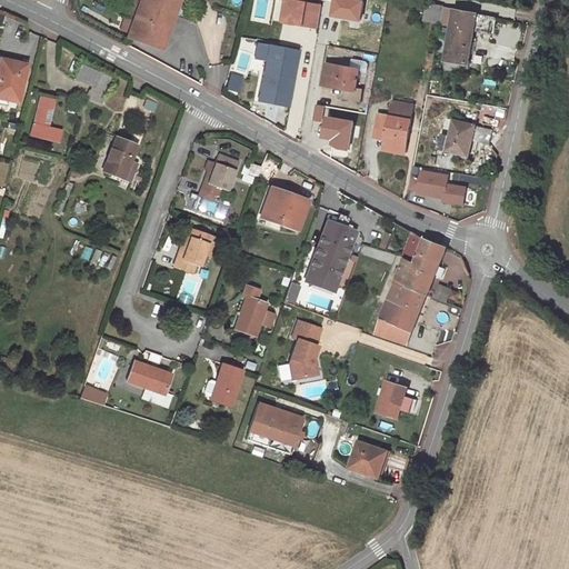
[(139,2),(131,0),(129,0),(126,12),(135,16),(139,2)]
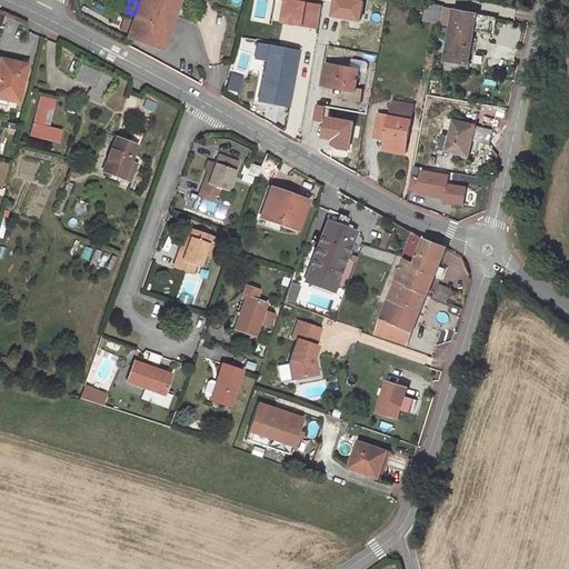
[(139,0),(139,2),(135,16),(127,38),(161,50),(178,0),(139,0)]
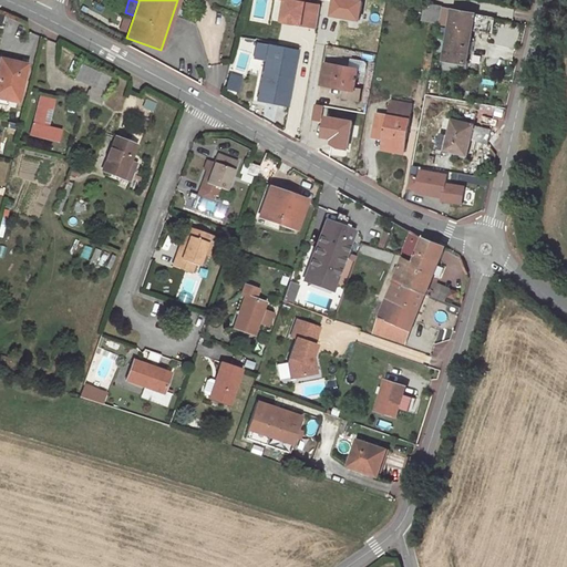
[(442,7),(425,3),(422,21),(439,23),(442,7)]
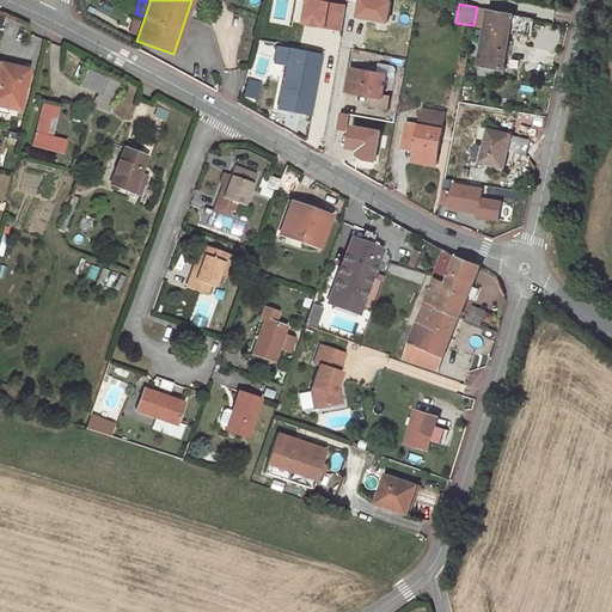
[(532,19),(477,7),(473,25),(473,26),(485,28),(478,66),(479,67),(478,75),(501,79),(502,71),(503,71),(510,32),(528,36),(532,19)]
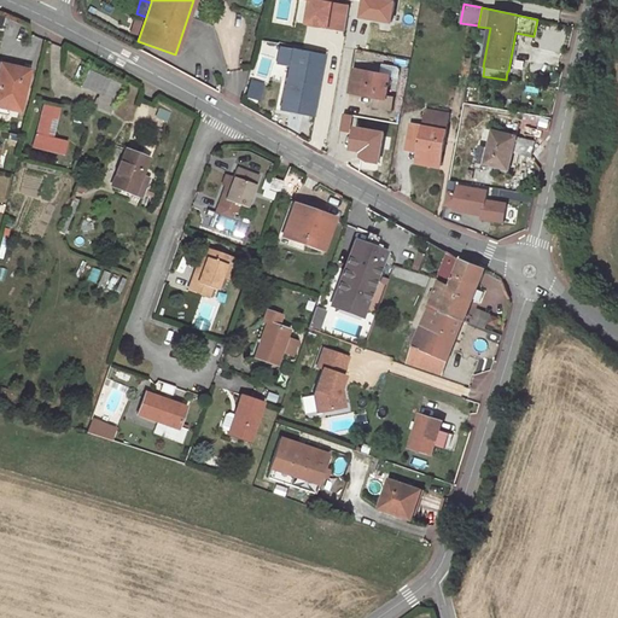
[(324,56),(280,47),(277,63),(289,65),(280,110),(313,116),(324,56)]
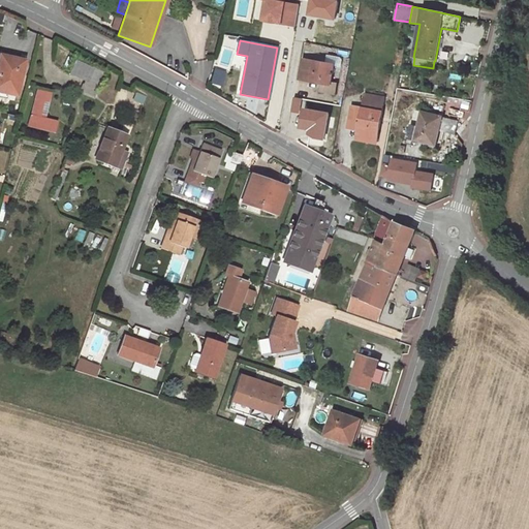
[(22,60),(0,55),(0,88),(8,90),(7,93),(16,95),(22,71),(20,70),(22,60)]
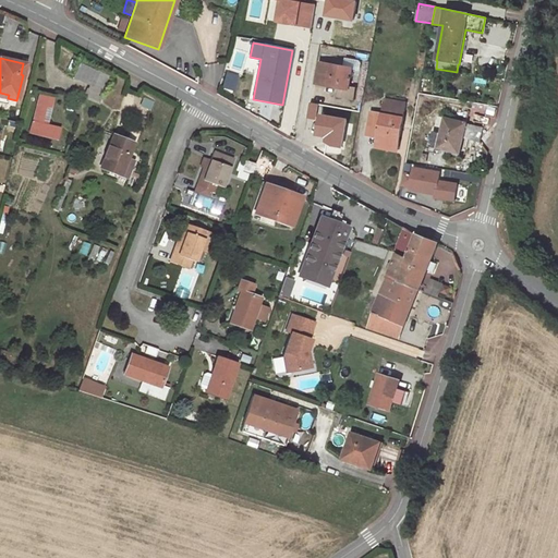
[(346,58),(343,68),(352,69),(360,71),(361,63),(359,61),(346,58)]
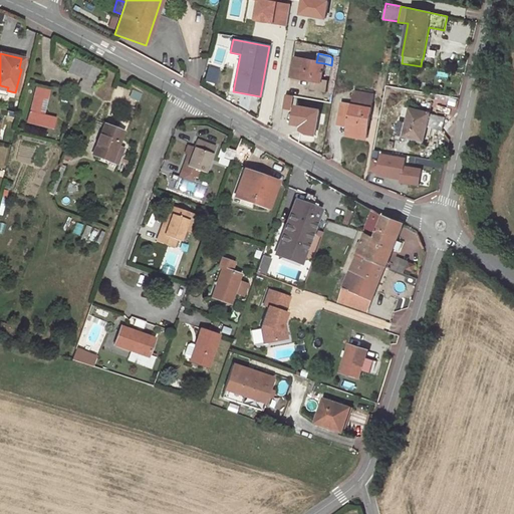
[(222,57),(212,55),(205,80),(215,83),(222,57)]
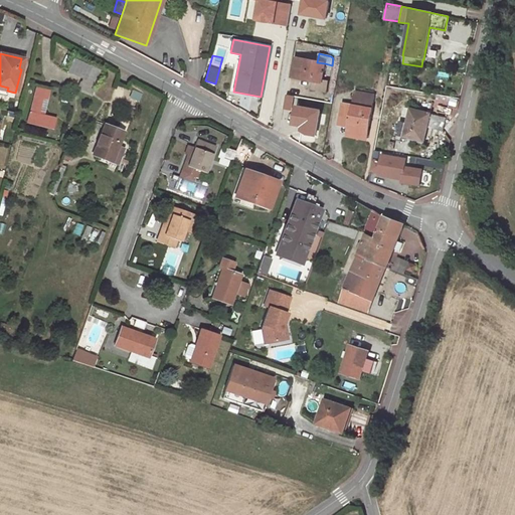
[(88,64),(73,57),(66,71),(81,78),(88,64)]
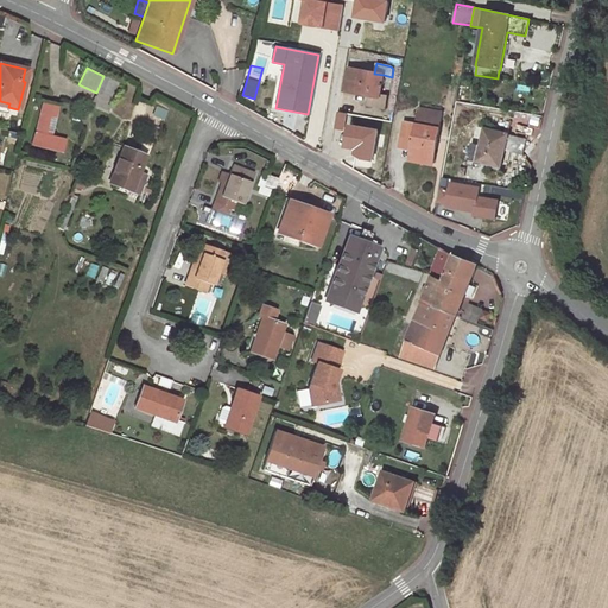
[(374,74),(349,69),(344,92),(369,96),(380,97),(384,75),(374,74)]
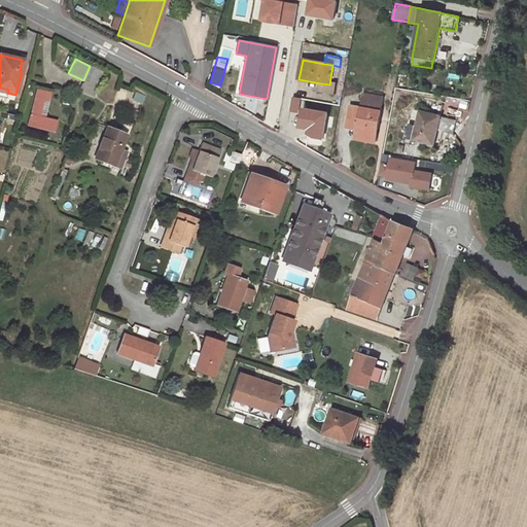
[(103,72),(90,66),(83,80),(79,90),(94,96),(103,72)]
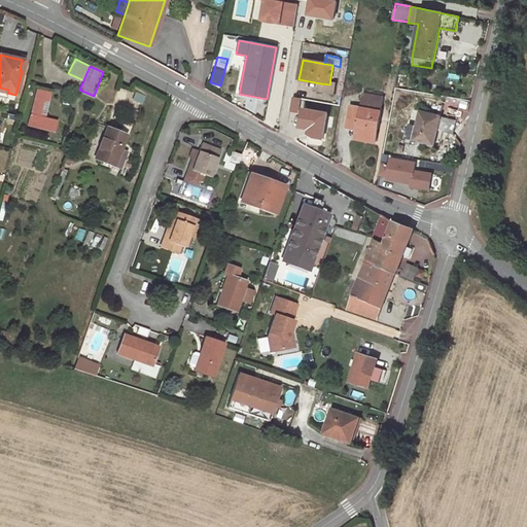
[(329,84),(320,83),(319,92),(334,94),(335,84),(329,84)]
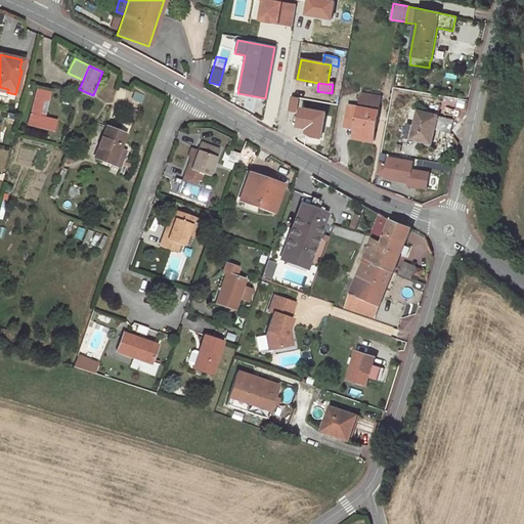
[(49,92),(37,89),(31,114),(28,125),(53,131),(56,120),(44,118),(44,114),(40,113),(42,100),(47,101),(49,92)]
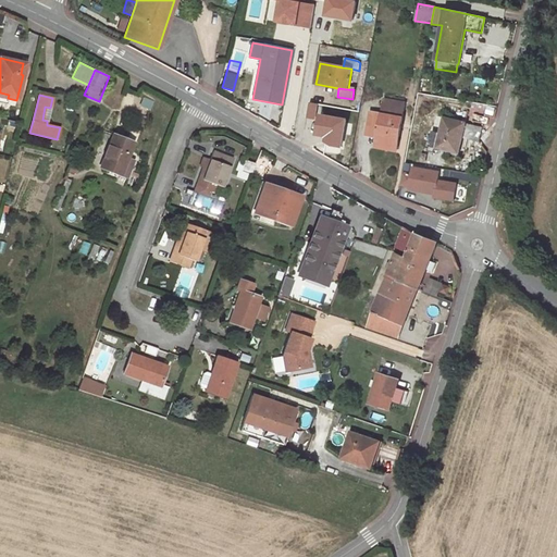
[(405,103),(384,99),(382,114),(370,112),(368,127),(379,130),(378,137),(375,147),(397,151),(405,103)]
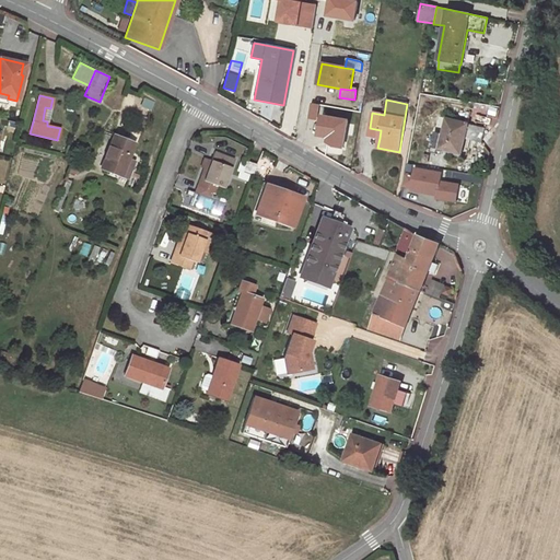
[(447,119),(439,117),(434,133),(443,135),(447,119)]
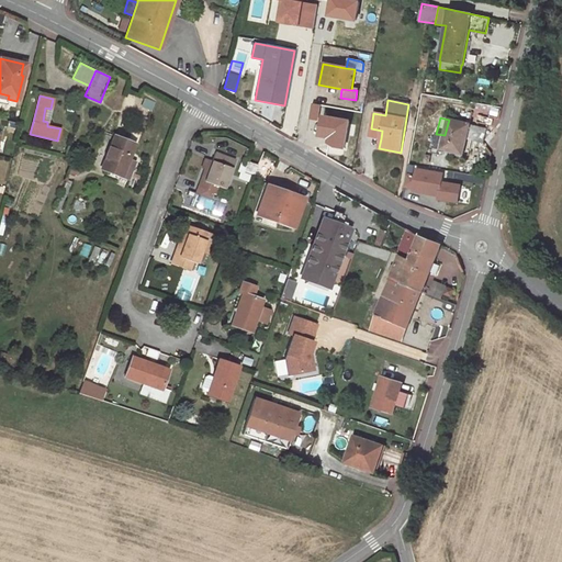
[(487,128),(449,120),(445,135),(436,134),(433,147),(431,153),(437,155),(439,148),(461,154),(464,139),(465,141),(467,139),(469,139),(468,145),(472,146),(473,141),(483,143),(487,128)]
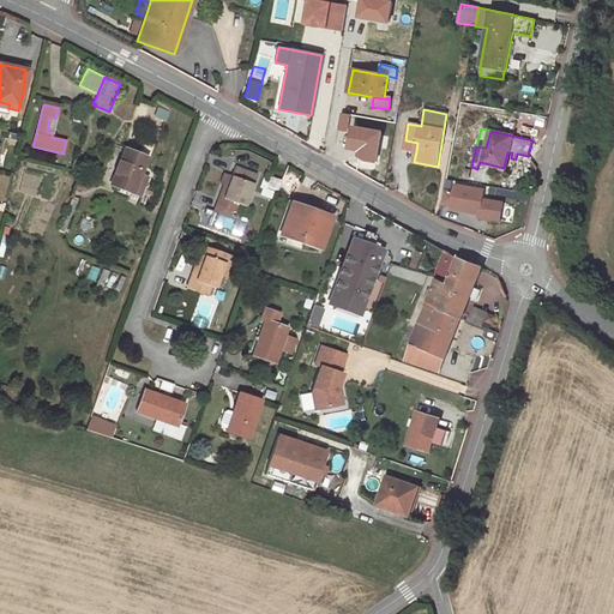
[(417,143),(405,140),(404,149),(416,151),(417,143)]
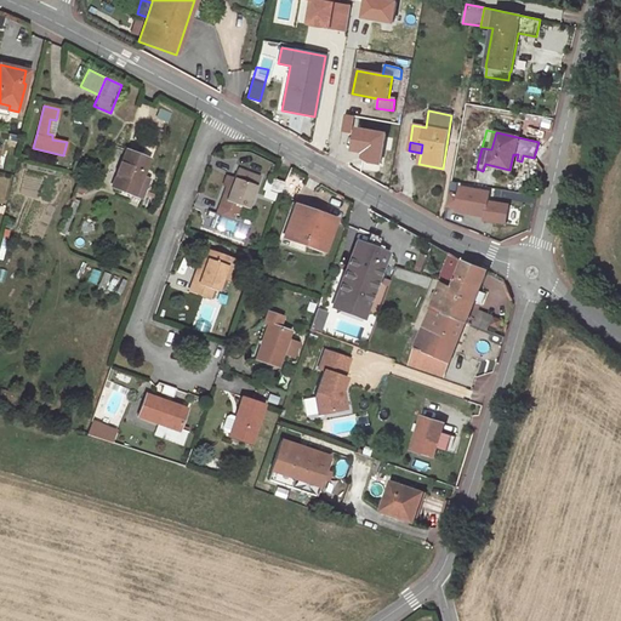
[(149,159),(126,151),(112,187),(142,198),(144,192),(148,193),(151,187),(147,186),(149,180),(142,177),(149,159)]
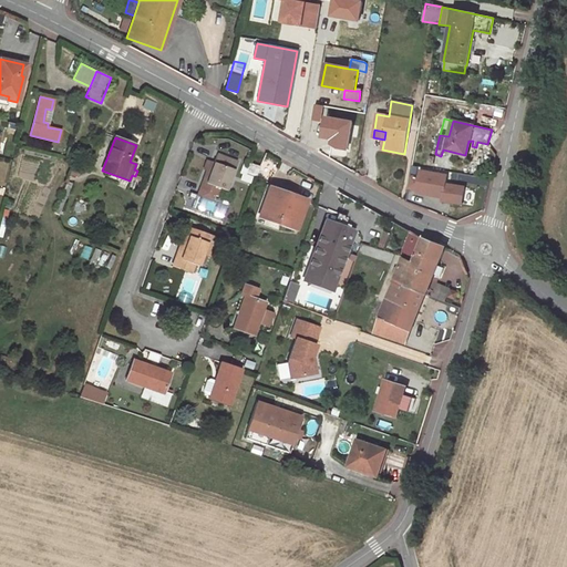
[(237,161),(217,154),(213,164),(210,172),(207,172),(206,171),(199,189),(217,196),(220,188),(227,191),(237,161)]
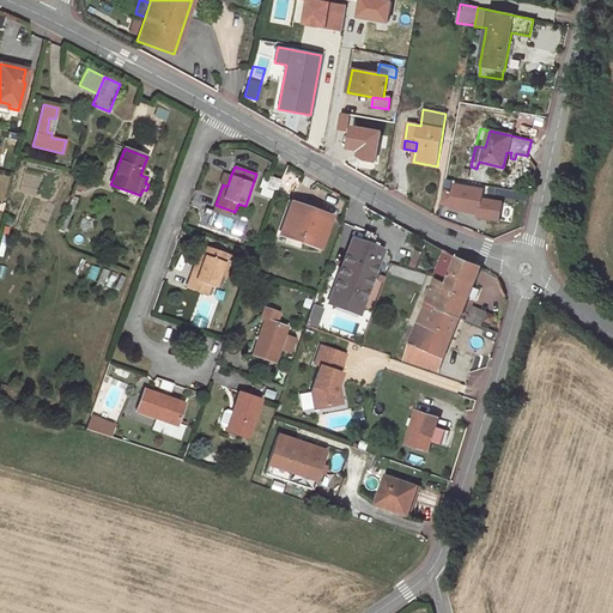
[(230,177),(223,175),(219,183),(223,184),(224,186),(228,186),(230,177)]
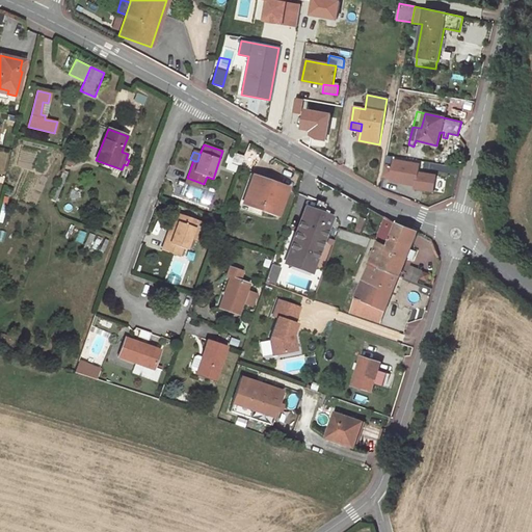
[(76,155),(70,153),(65,163),(72,165),(76,155)]
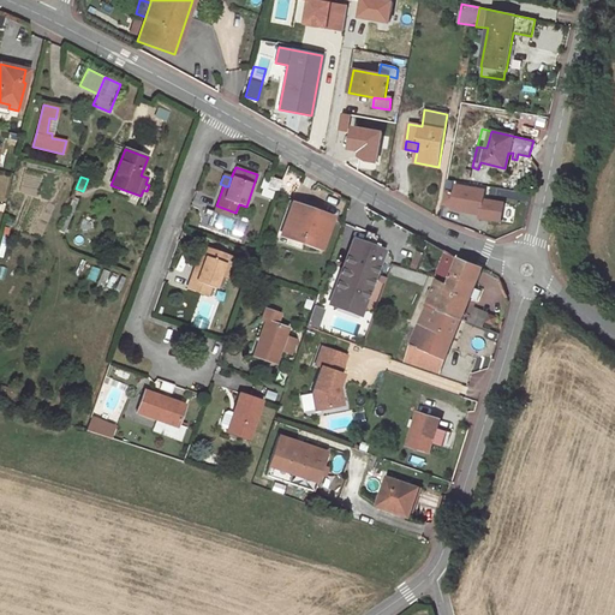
[(270,179),(263,177),(258,187),(262,189),(263,187),(267,189),(270,179)]
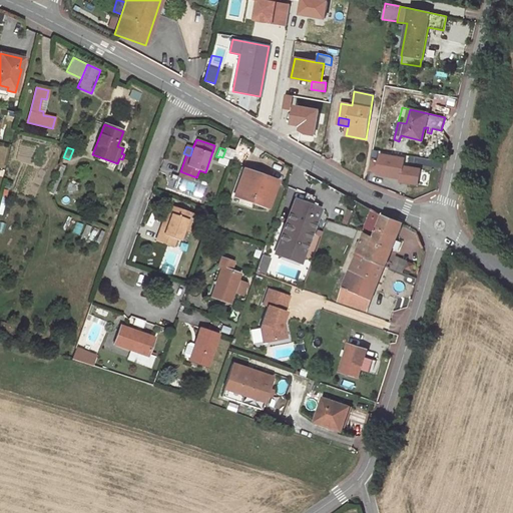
[(235,151),(226,147),(225,149),(222,157),(229,159),(232,160),(235,151)]
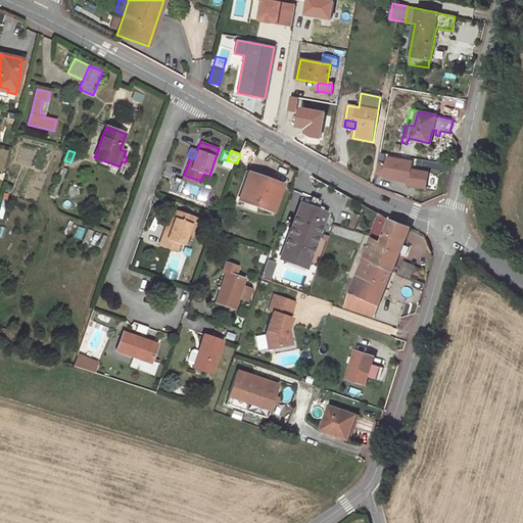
[(413,162),(388,157),(384,178),(409,183),(413,162)]
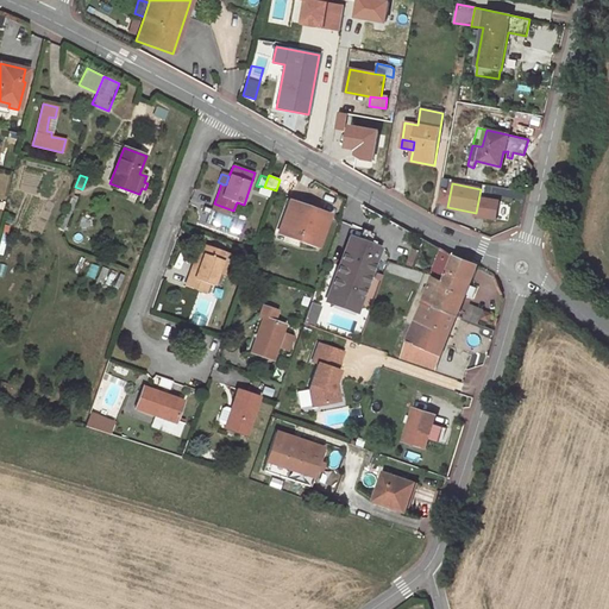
[(272,189),(264,187),(261,186),(259,187),(258,193),(269,198),(272,189)]
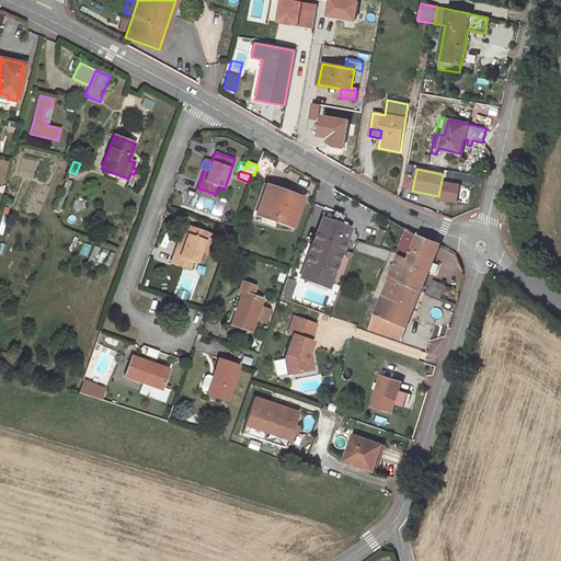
[(71,182),(67,179),(65,185),(54,210),(59,213),(71,182)]
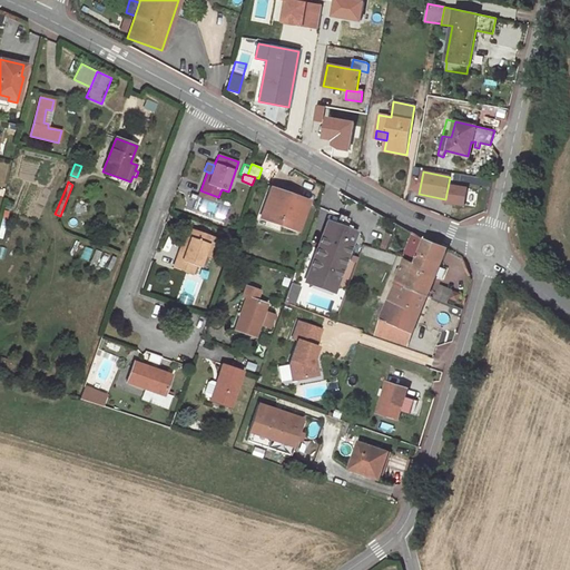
[(228,192),(222,189),(218,197),(227,199),(229,200),(232,193),(228,192)]
